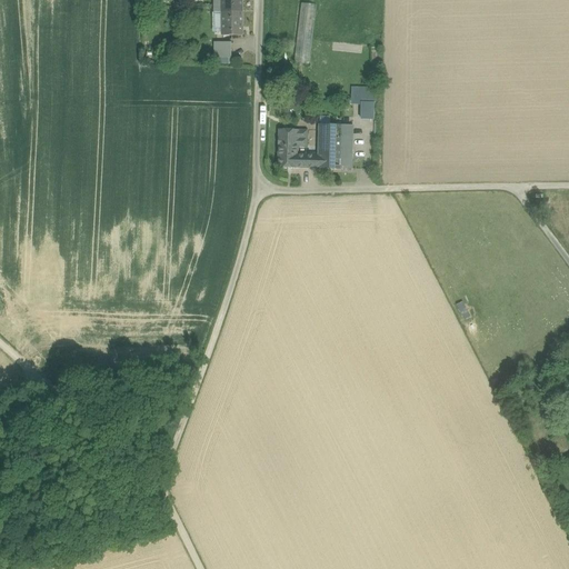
[(213,0),(213,12),(222,12),(222,0),(213,0)]
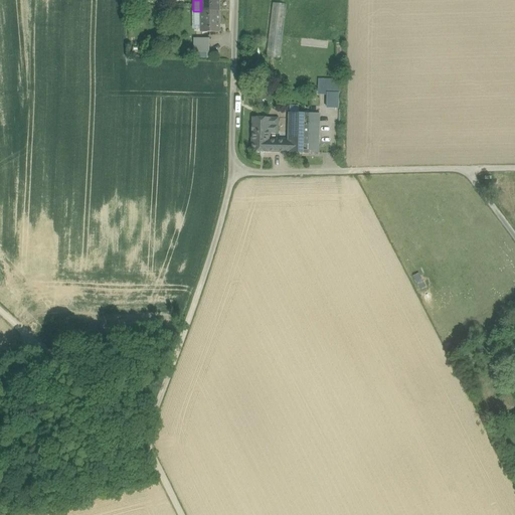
[(201,0),(201,11),(218,12),(218,0),(201,0)]
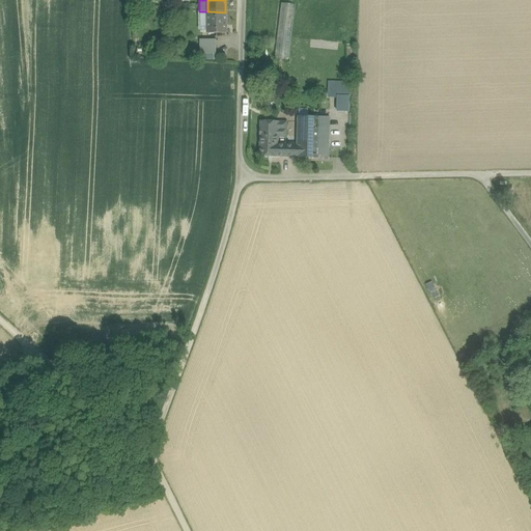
[(275,59),(288,60),(296,5),(281,3),(275,59)]
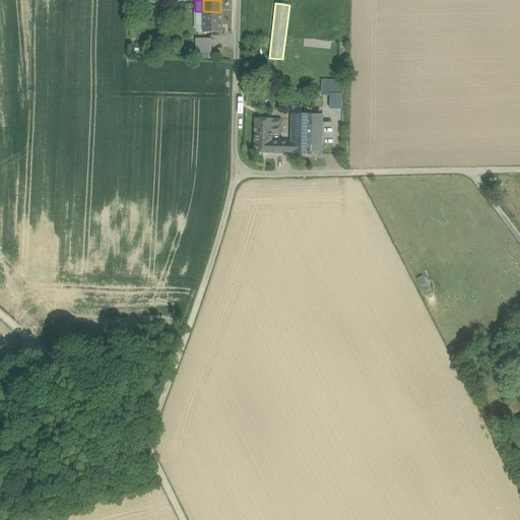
[(204,34),(203,11),(195,11),(196,34),(204,34)]
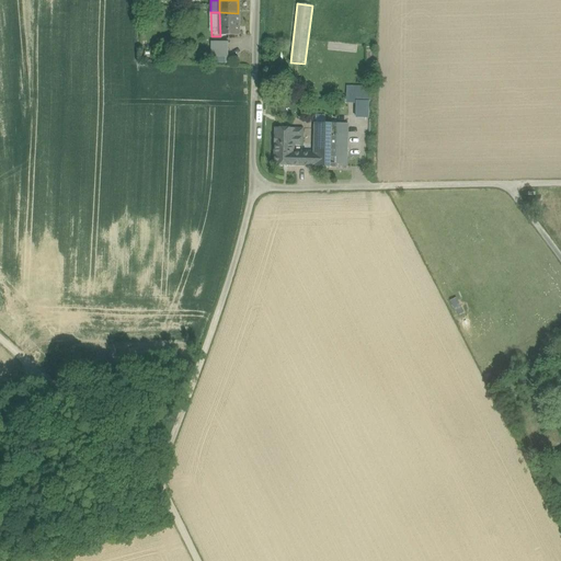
[(220,36),(239,35),(238,13),(219,12),(220,36)]
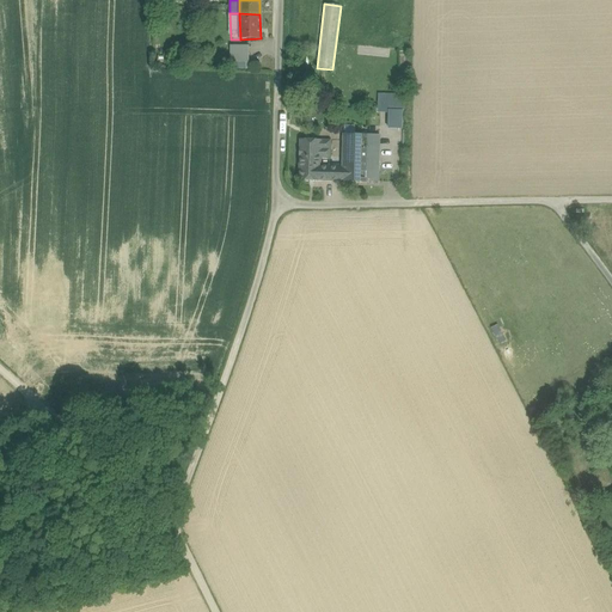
[(249,47),(231,47),(231,63),(249,63),(249,47)]
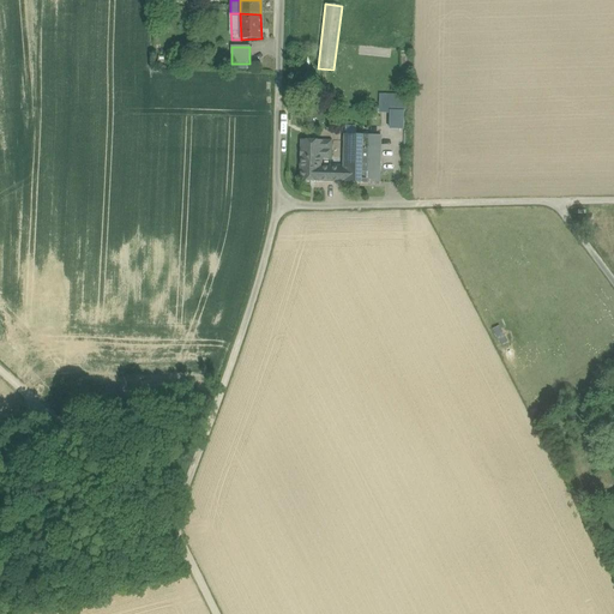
[(404,96),(379,96),(379,108),(404,108),(404,96)]
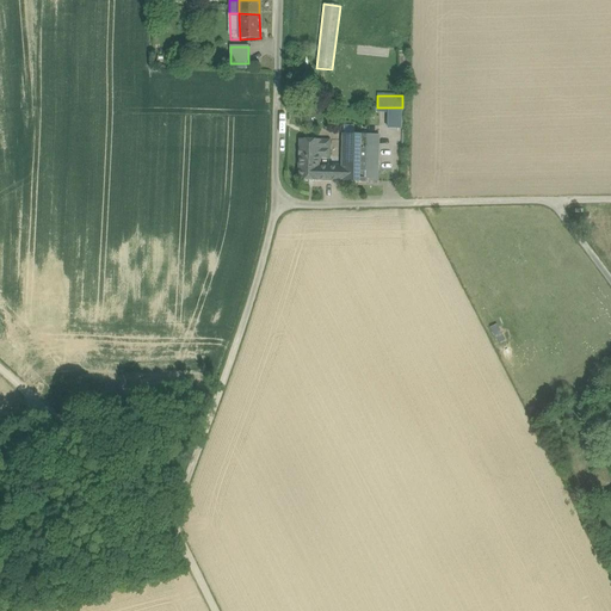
[(343,173),(341,183),(365,183),(366,146),(366,135),(343,134),(343,173)]
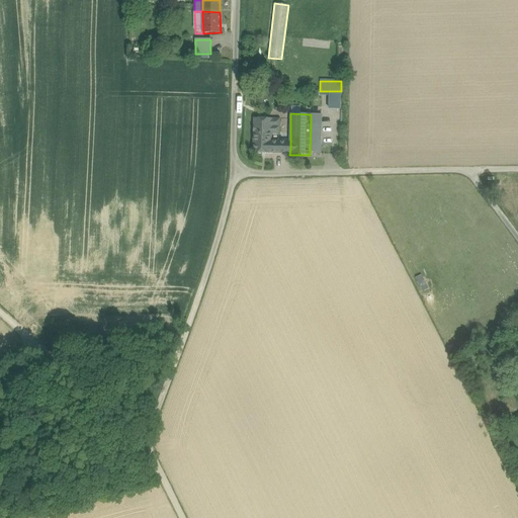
[(253,140),(272,141),(272,137),(272,118),(254,118),(253,140)]
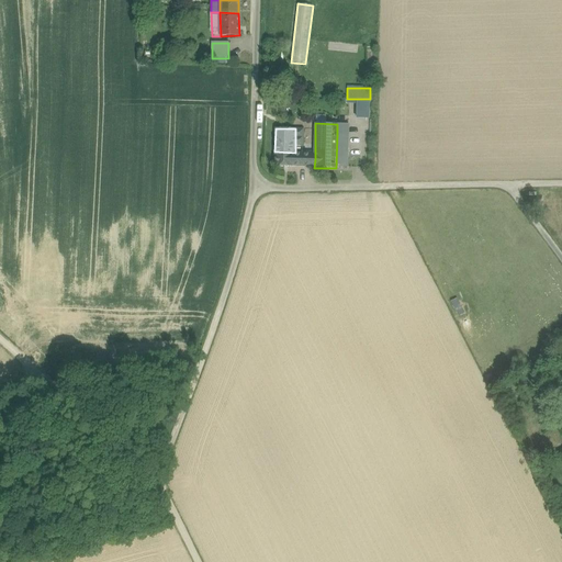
[(349,134),(337,134),(336,168),(348,168),(349,134)]
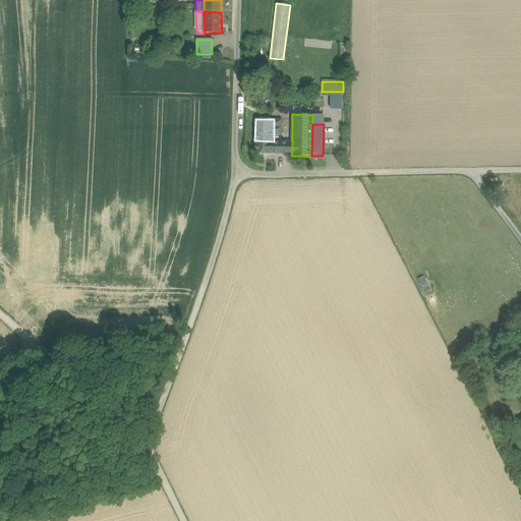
[(254,140),(254,154),(273,155),(274,145),(274,141),(254,140)]
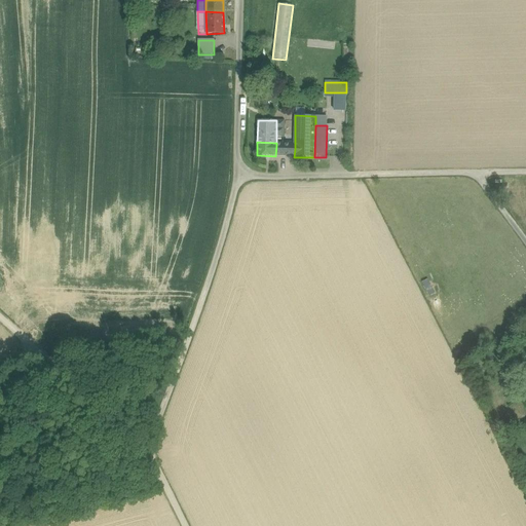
[(291,147),(276,146),(275,156),(294,157),(295,149),(291,149),(291,147)]
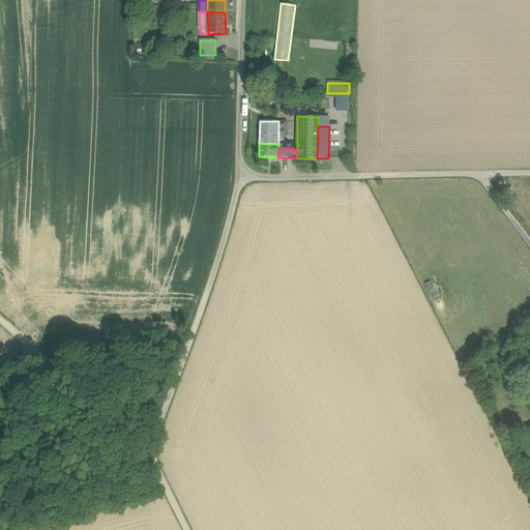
All buildings are outlined.
